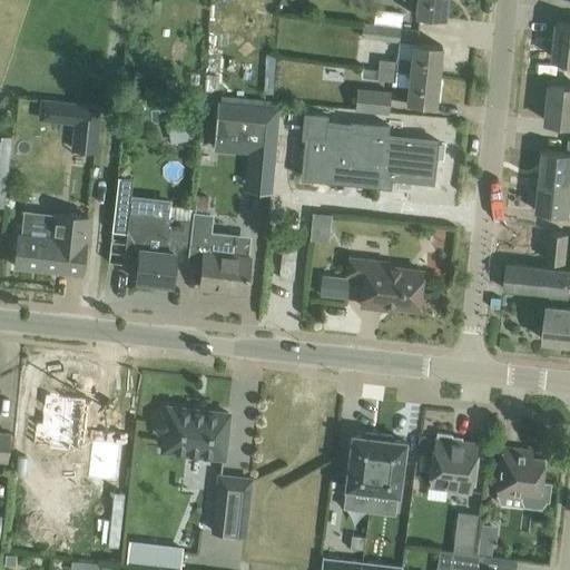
[(416,0),(415,16),(444,19),(446,0),(416,0)]
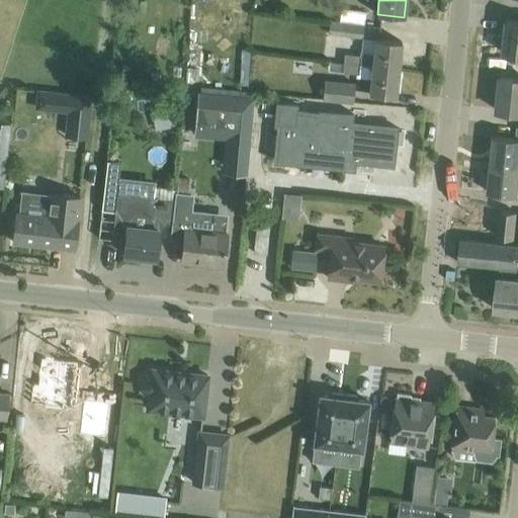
[(353,10),(351,23),(363,24),(365,11),(353,10)]
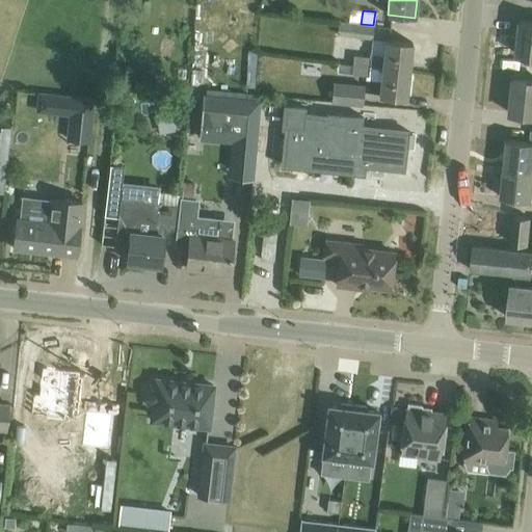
[(516,54),(531,55),(531,21),(521,21),(516,54)]
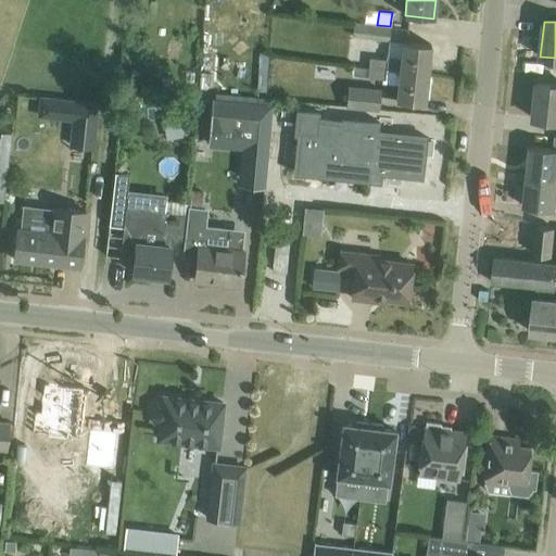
[(377,25),(361,23),(353,23),(352,36),(389,40),(391,27),(390,26),(377,25)]
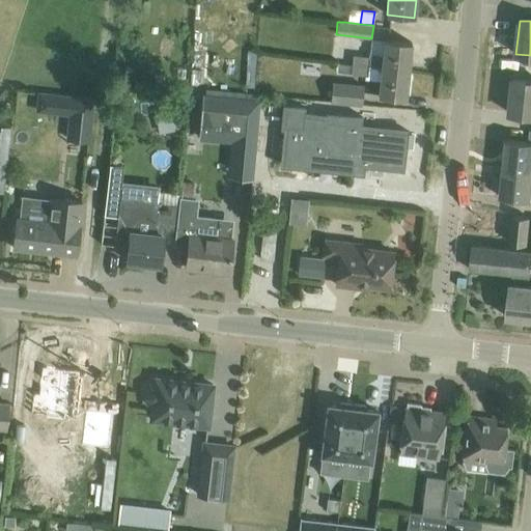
[(354,55),(353,64),(409,71),(412,42),(384,39),(383,55),(369,53),(369,56),(354,55)]
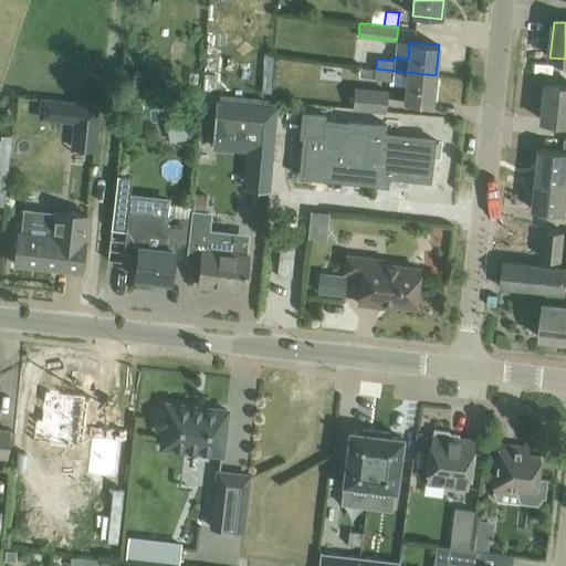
[(436,75),(376,69),(375,79),(389,80),(389,84),(405,85),(402,102),(432,105),(436,75)]
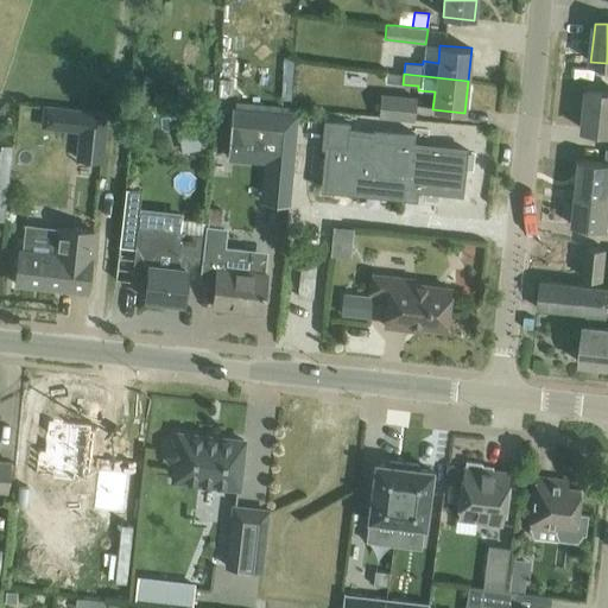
[(607,90),(588,89),(583,130),(607,132),(607,90)]
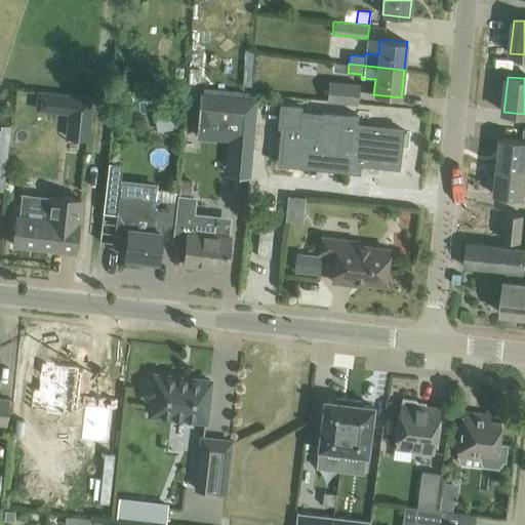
[(327,99),(359,104),(361,83),(329,80),(327,99)]
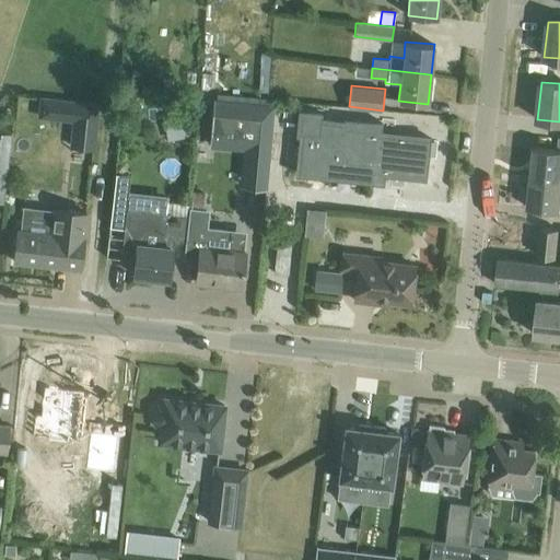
[(41,97),(39,116),(73,120),(71,146),(93,148),(98,104),(41,97)]
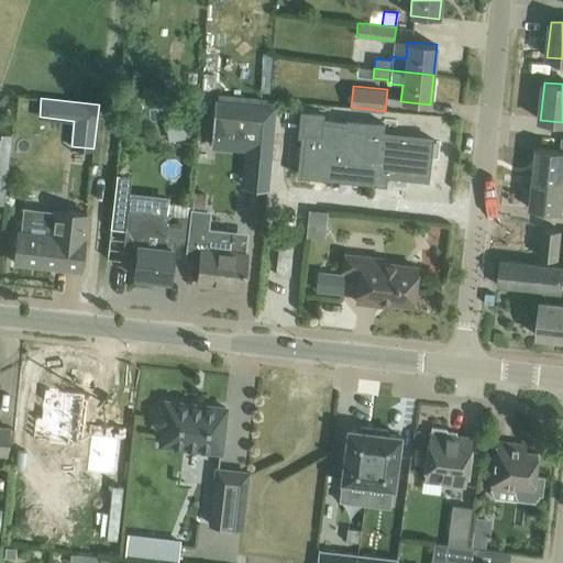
[(216,99),(211,147),(243,151),(272,153),(276,105),(216,99)]
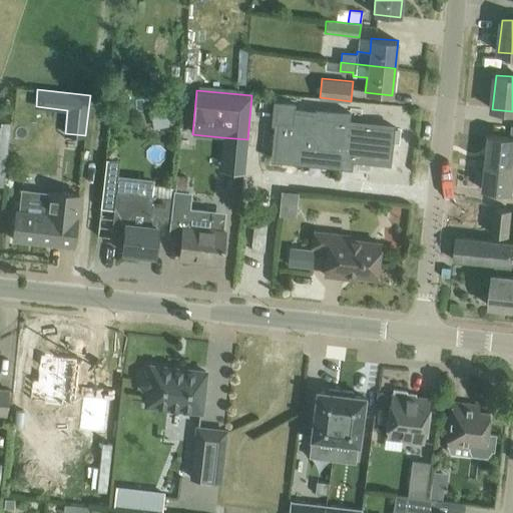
[(278,124),(274,157),(329,163),(329,165),(339,166),(340,152),(350,153),(350,157),(388,161),(391,128),(397,129),(397,128),(349,123),(350,108),(317,105),(316,111),(294,109),(295,103),(277,101),(275,123),(278,124)]
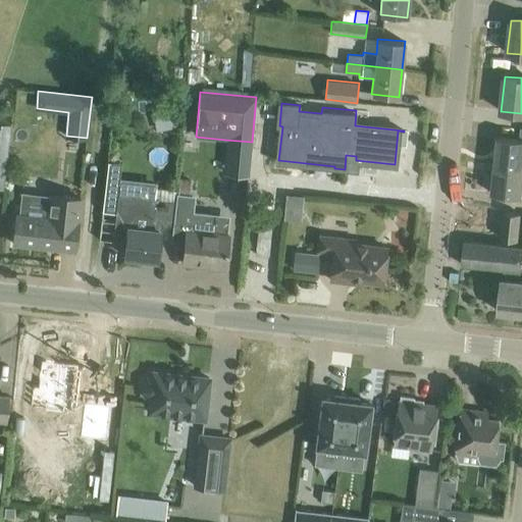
[(0,189),(2,190),(9,123),(0,122),(0,189)]
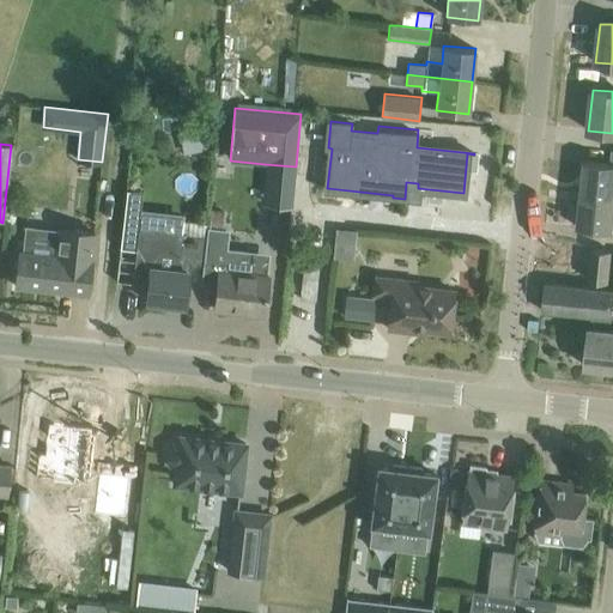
[(612,163),(586,161),(582,193),(612,196),(612,163)]
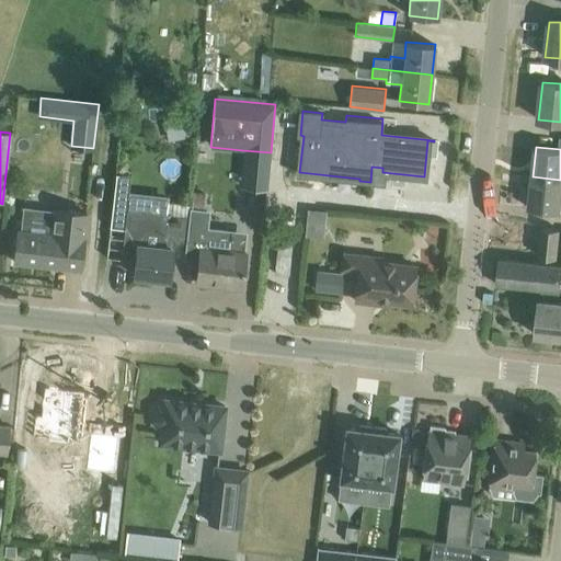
[(560,180),(533,176),(529,207),(560,210),(560,180)]
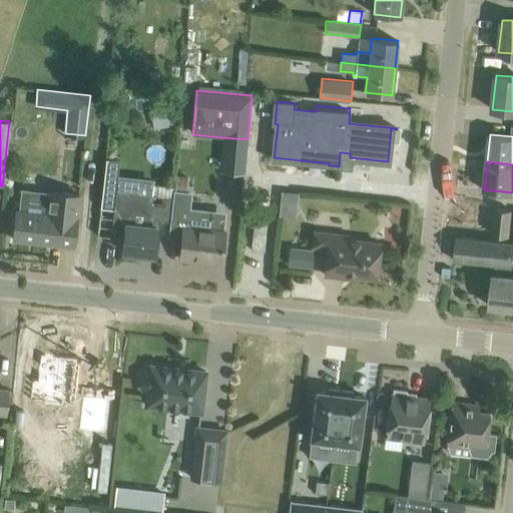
[(79,194),(51,190),(49,205),(19,202),(18,210),(15,209),(12,238),(73,245),(76,225),(78,201),(79,194)]
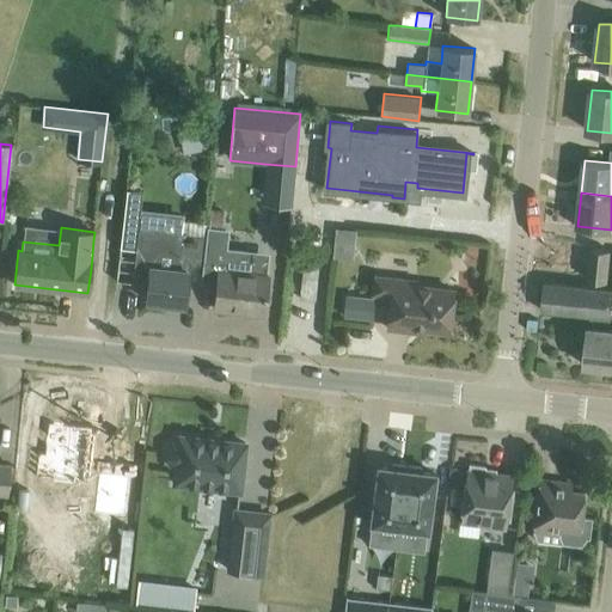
[(161,231),(138,228),(132,282),(148,285),(146,300),(184,304),(189,261),(181,259),(183,236),(161,233),(161,231)]
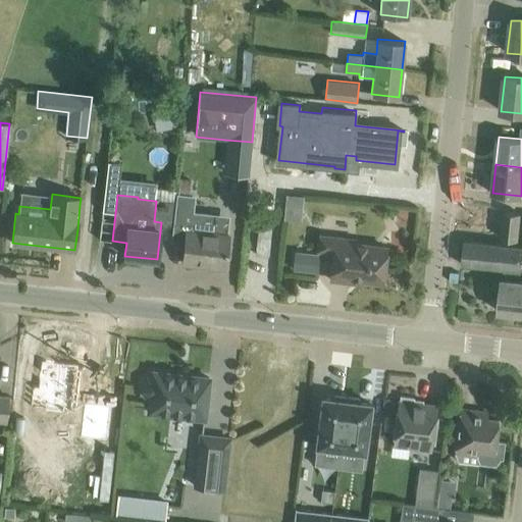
[(193,196),(176,195),(175,202),(173,223),(171,241),(185,242),(183,262),(224,267),(227,236),(217,235),(219,215),(191,212),(193,196)]
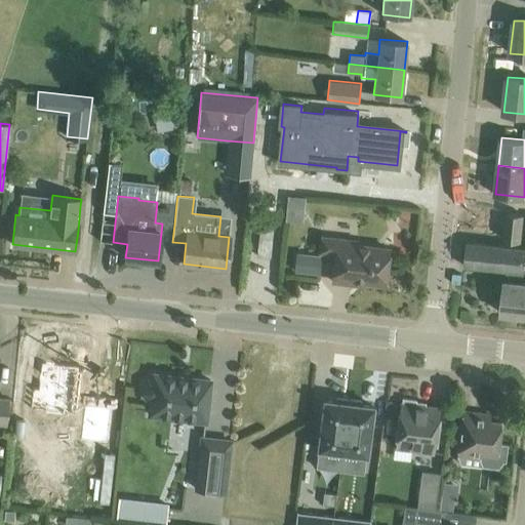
[(155,223),(162,224),(174,225),(176,203),(158,201),(157,202),(155,223)]
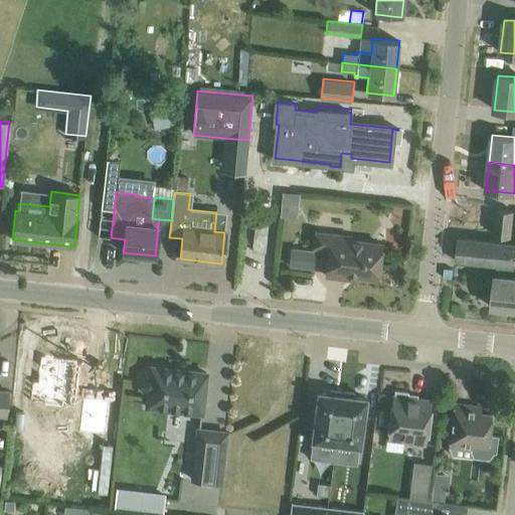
[(495,235),(511,237),(513,210),(498,209),(495,235)]
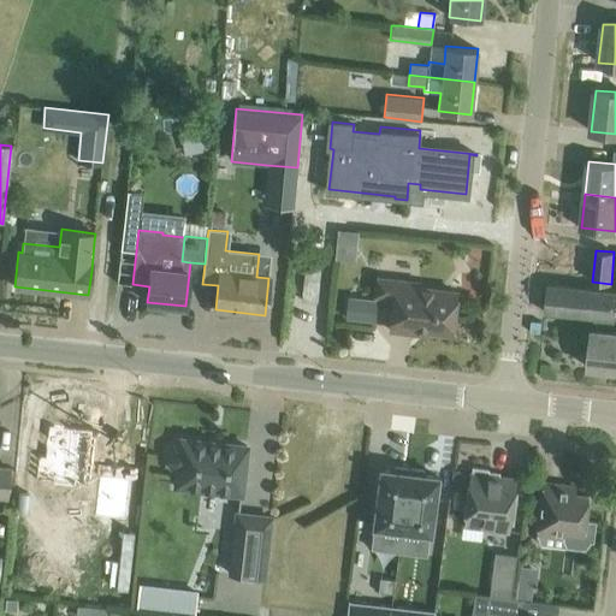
[(375,296),(394,298),(390,330),(416,332),(416,329),(451,332),(456,291),(419,286),(419,283),(378,277),(375,296)]
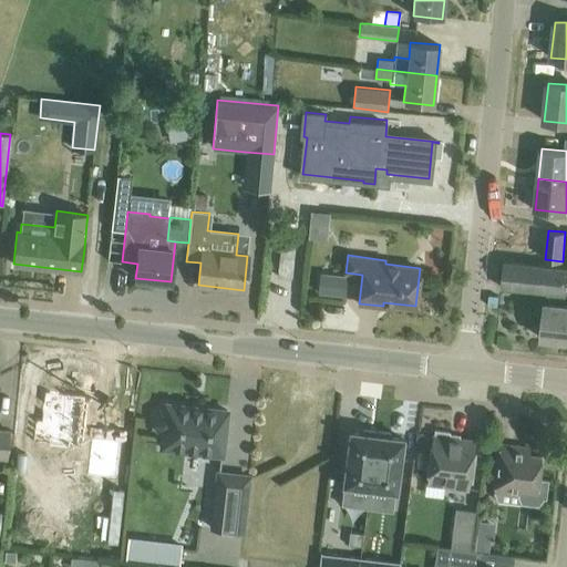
[(548,291),(547,302),(545,302),(542,338),(566,340),(566,305),(565,305),(566,285),(566,268),(505,261),(503,287),(548,291)]
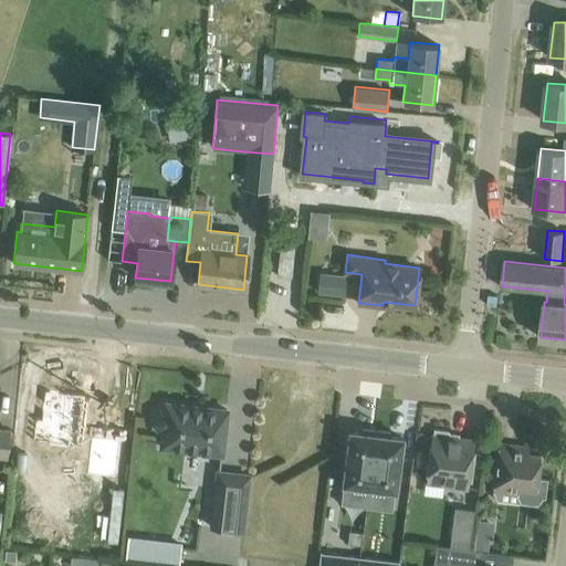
[(320,272),(317,293),(344,295),(346,275),(320,272)]
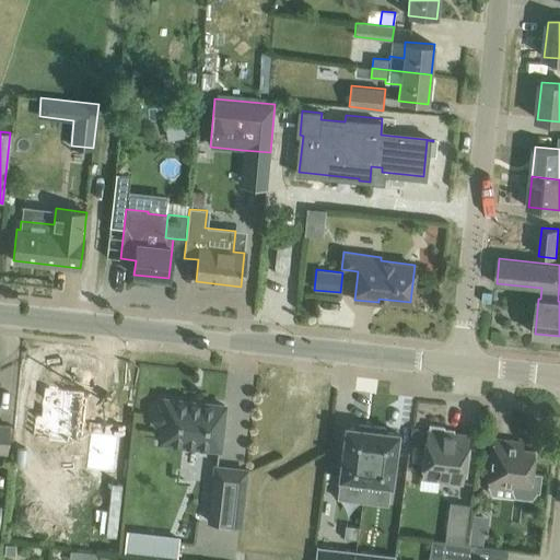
[(34,411),(32,435),(81,442),(88,389),(43,384),(39,412),(34,411)]
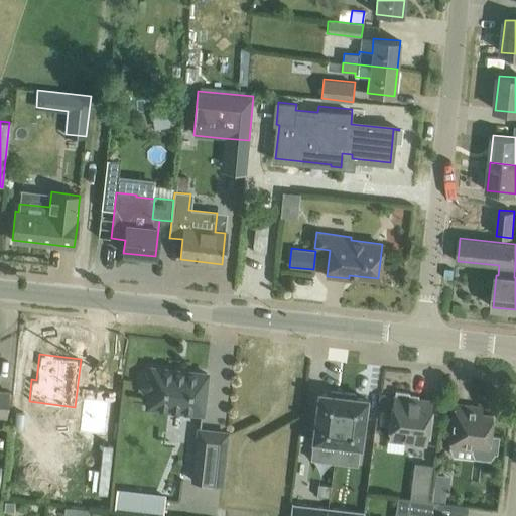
[(207,373),(151,367),(150,373),(145,372),(141,376),(140,386),(143,390),(148,390),(146,407),(203,413),(207,373)]
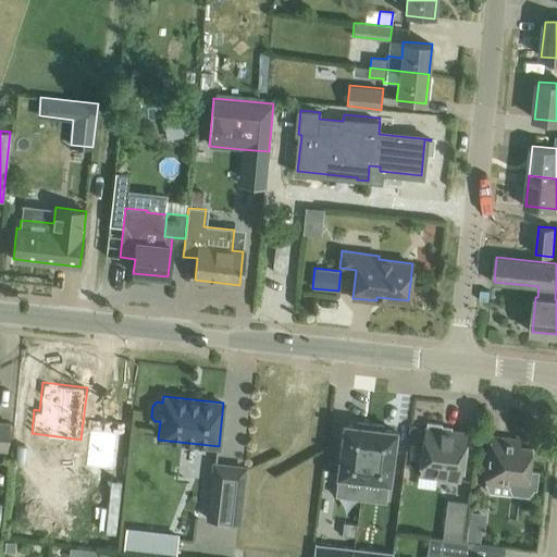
[(357,425),(344,423),(337,474),(362,478),(370,423),(357,421),(357,425)]
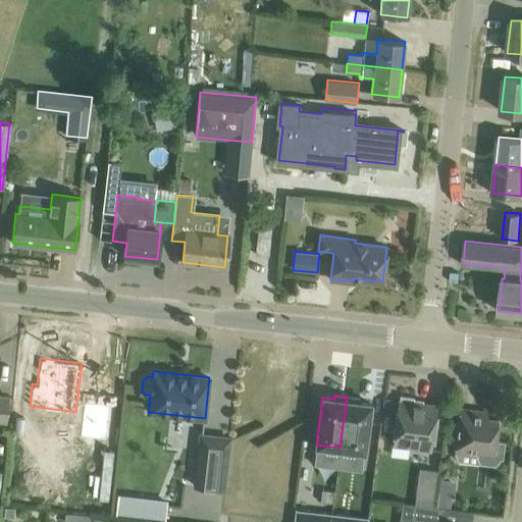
[(0,420),(6,421),(6,417),(8,397),(0,396),(0,420)]
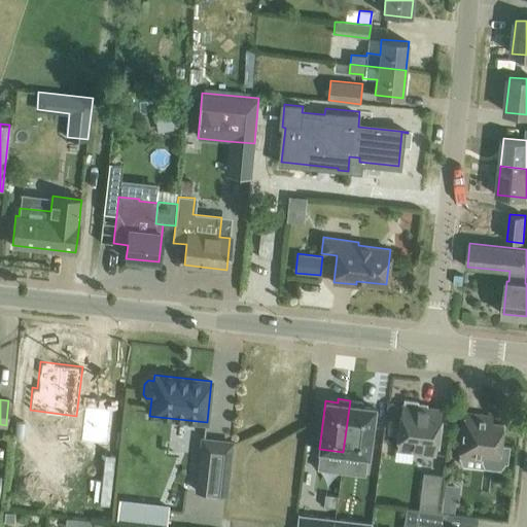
[(350,400),(343,452),(367,455),(374,407),(361,406),(362,401),(350,400)]
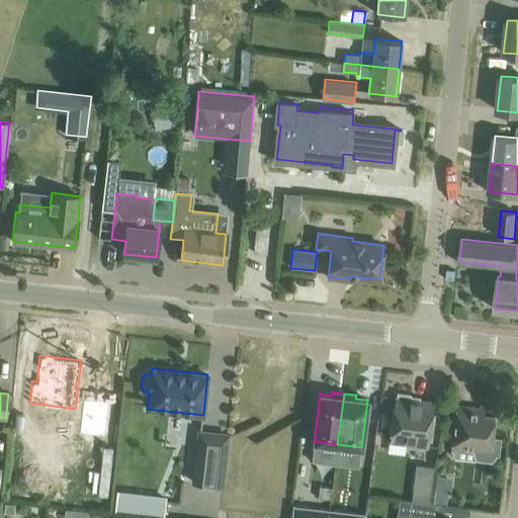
[(407,405),(395,404),(387,452),(405,454),(407,443),(428,446),(433,402),(408,399),(407,405)]
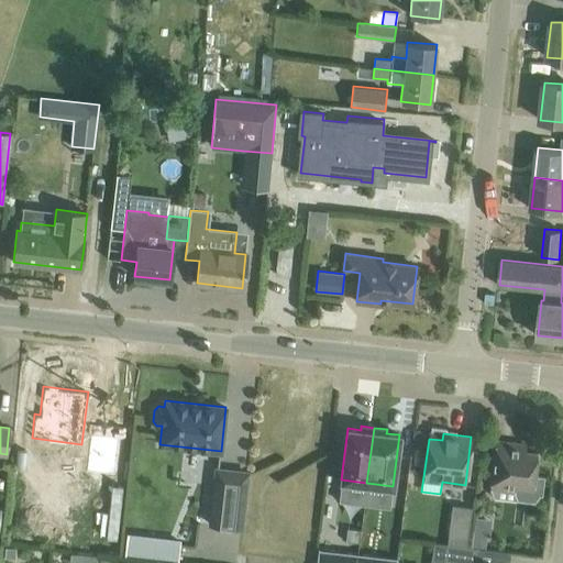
[(90,434),(86,472),(116,475),(120,438),(90,434)]
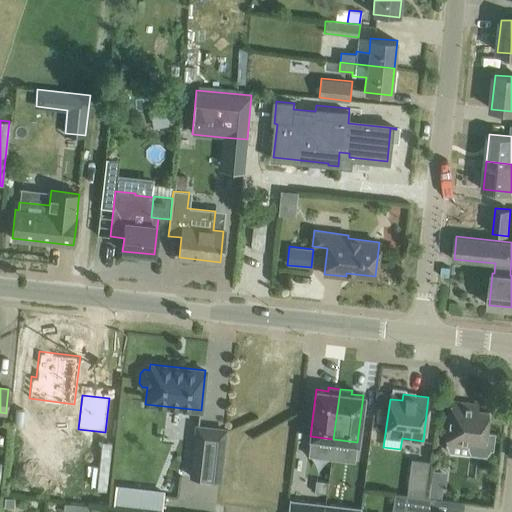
[(478,404),(451,400),(446,444),(467,447),(471,454),(485,456),(490,449),(492,449),(494,433),(486,432),(488,411),(478,410),(478,404)]
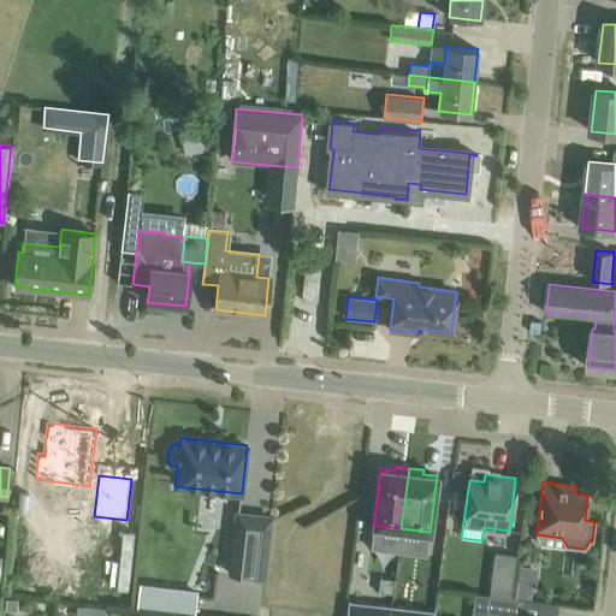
[(230,575),(264,579),(271,517),(237,513),(230,575)]
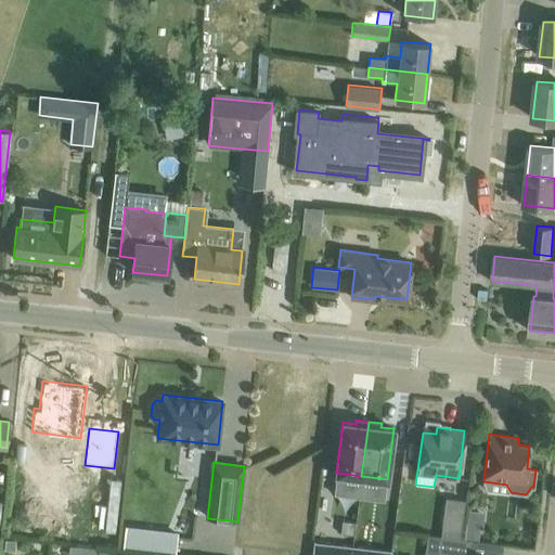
[(446,498),(441,537),(461,539),(466,500),(446,498)]
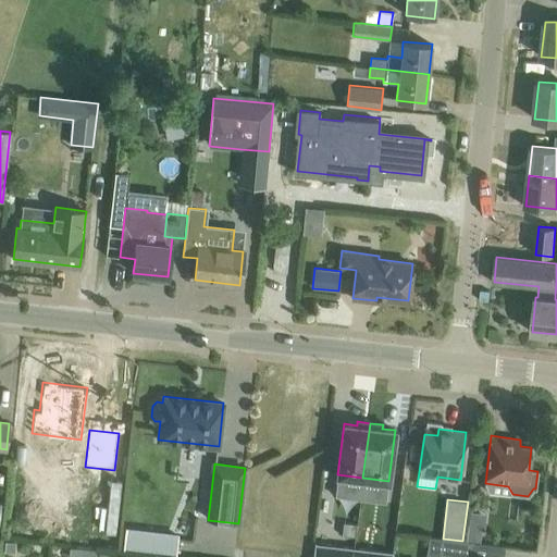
[(357,523),(344,522),(342,534),(355,536),(357,523)]
